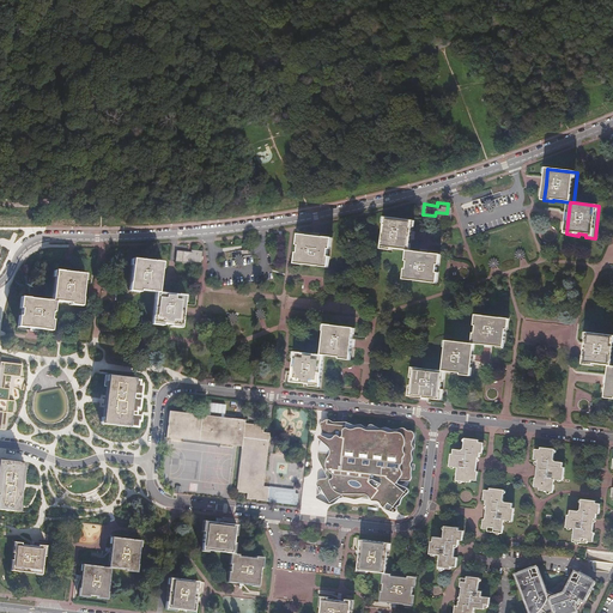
[(410,252),(412,252),(413,241),(416,223),(386,219),(381,250),(390,250),(392,249),(410,252)]
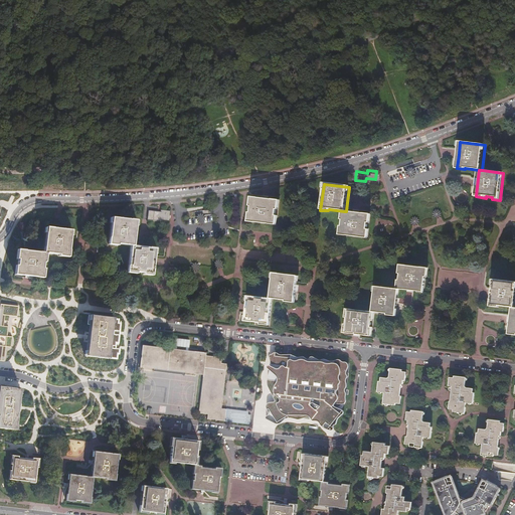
[(247,212),(246,221),(275,225),(276,216),(276,215),(276,209),(278,210),(279,201),(249,198),(248,206),(249,207),(248,212),(247,212)]
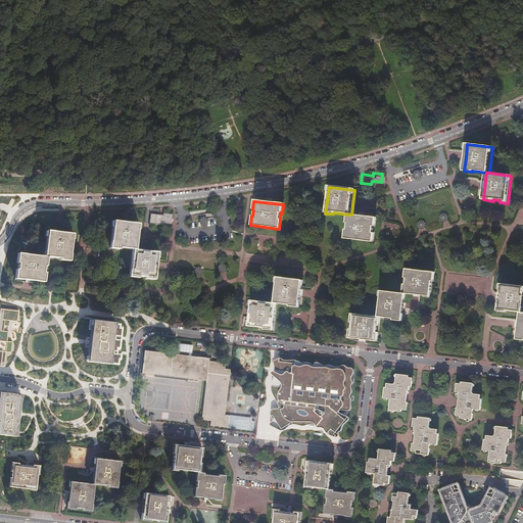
[(163,223),(172,224),(173,215),(164,214),(164,215),(151,214),(150,223),(163,224),(163,223)]
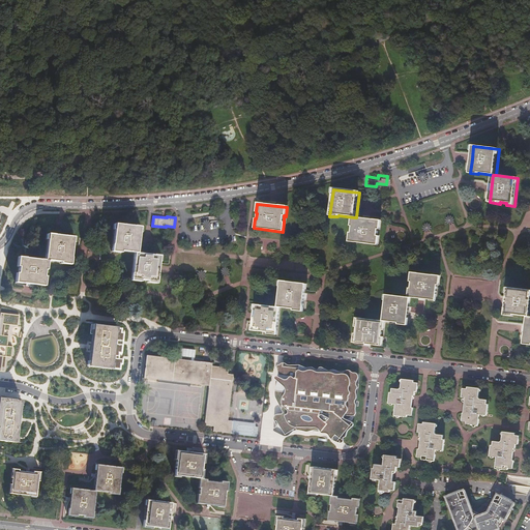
[(364,218),(356,217),(354,217),(352,228),(354,228),(353,234),(352,234),(350,242),(379,246),(380,237),(379,237),(380,231),(381,231),(382,221),(364,218)]
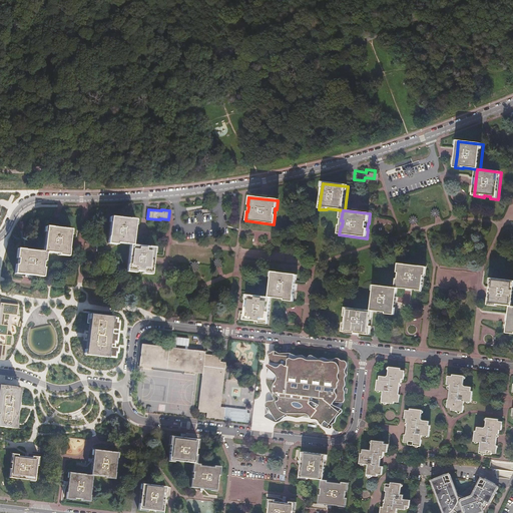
[(135,220),(110,217),(107,242),(131,245),(132,245),(134,233),(135,220)]
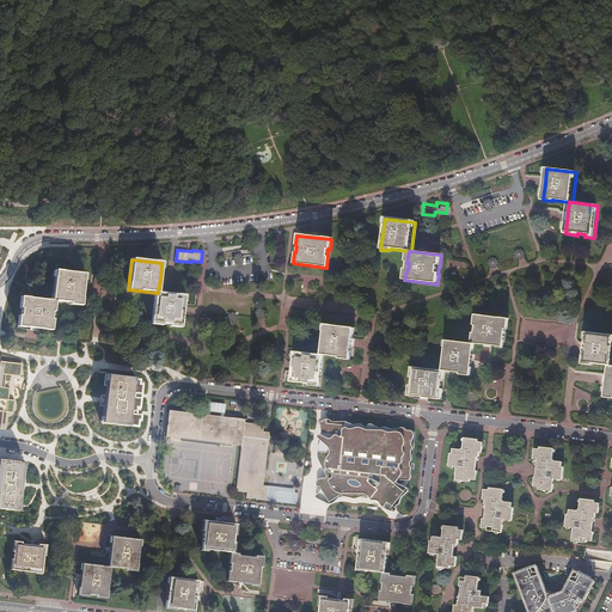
[(86,274),(56,271),(53,301),(56,301),(72,303),(72,305),(83,306),(85,283),(86,274)]
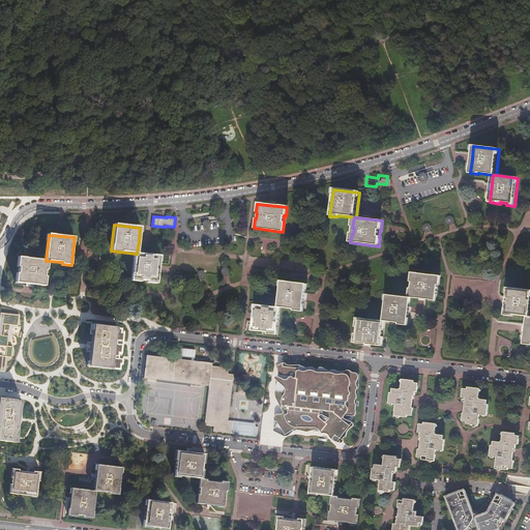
[(159,257),(137,254),(136,254),(135,257),(131,281),(142,282),(142,280),(148,281),(147,283),(155,284),(157,269),(159,257)]
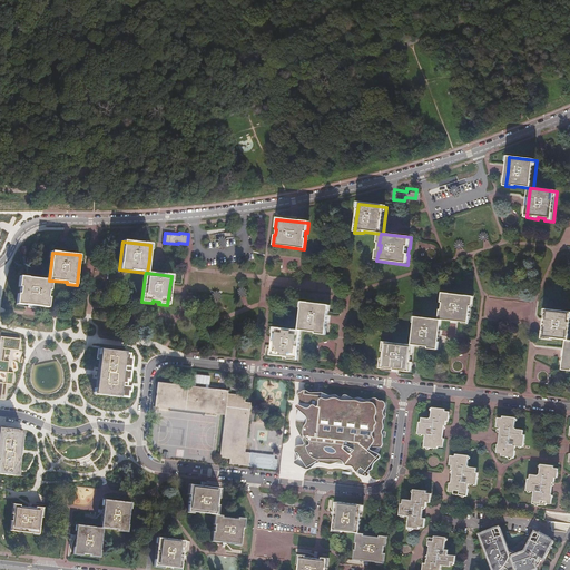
[(51,291),(52,281),(49,281),(20,277),(19,287),(21,287),(20,294),(19,294),(18,305),(32,306),(49,308),(50,297),(49,297),(50,291),(51,291)]
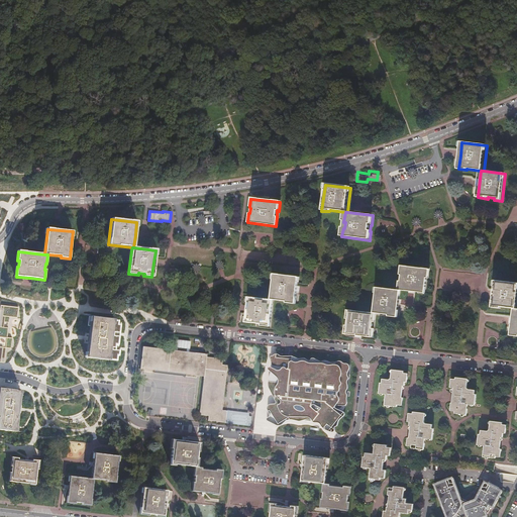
[(403,267),(400,292),(403,292),(411,293),(426,295),(428,280),(429,280),(431,270),(403,267)]
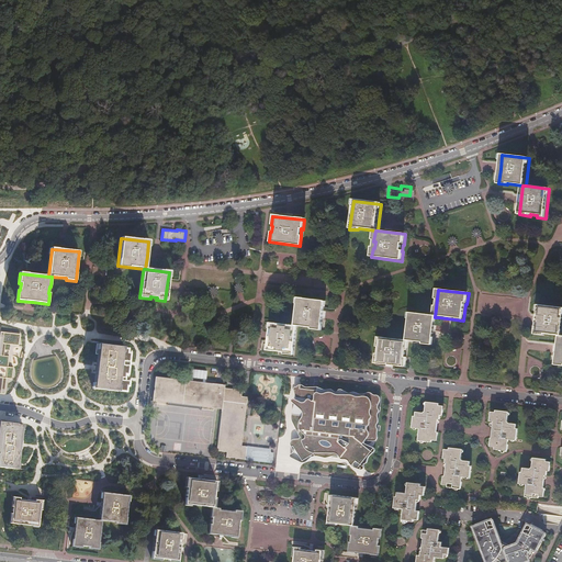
[(298,300),(294,327),(299,327),(312,329),(312,330),(321,332),(323,314),(324,303),(298,300)]
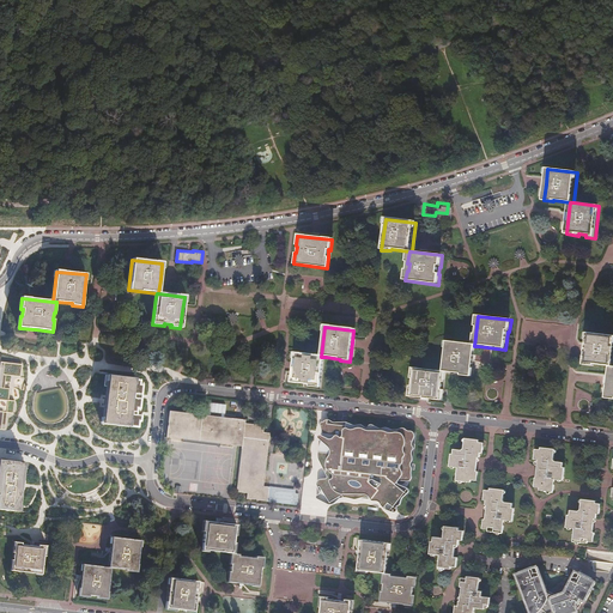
[(592,365),(610,368),(612,368),(612,354),(612,339),(586,335),(584,345),(582,366),(592,368),(592,365)]
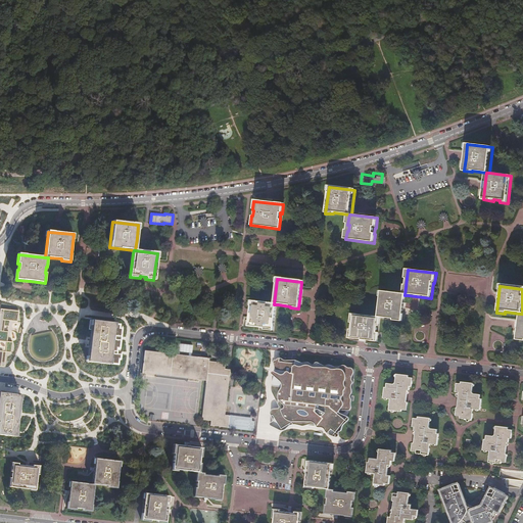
[(382,292),(379,318),(381,319),(396,321),(396,322),(403,323),(406,311),(408,295),(405,295),(382,292)]
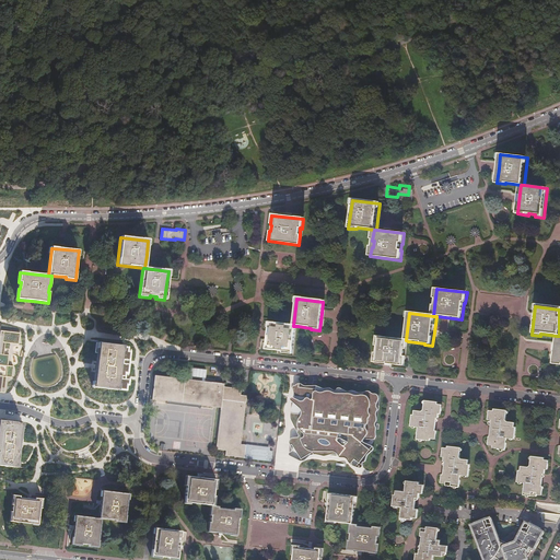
[(293,356),(298,326),(293,326),(270,323),(268,336),(267,350),(283,352),(283,353),(293,356)]
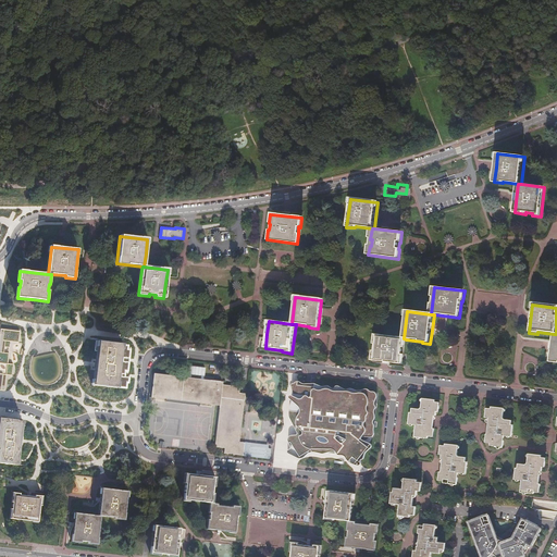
[(0,388),(1,390),(3,373),(12,374),(13,364),(9,363),(10,355),(1,355),(2,347),(11,347),(11,341),(20,342),(21,331),(4,329),(3,335),(0,334),(0,388)]
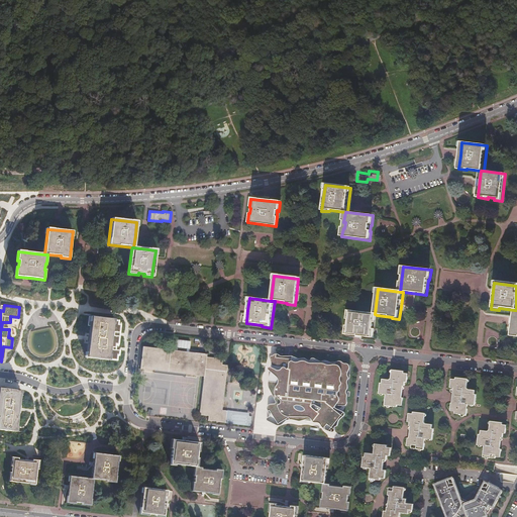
[(376,322),(377,315),(375,314),(350,312),(349,319),(350,320),(349,325),(348,325),(347,335),(375,338),(376,329),(375,329),(375,323),(376,322)]
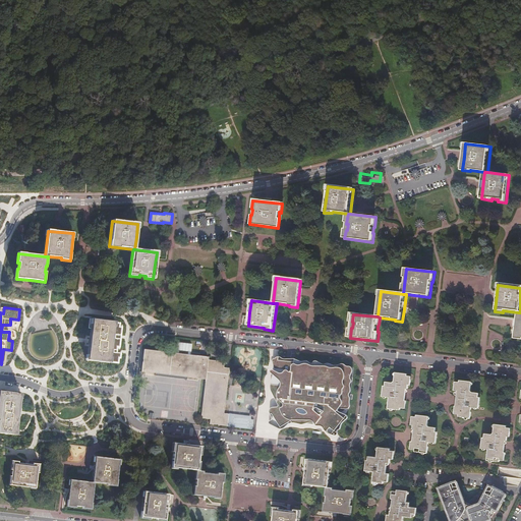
[(92,329),(88,359),(110,362),(115,322),(93,319),(92,329)]
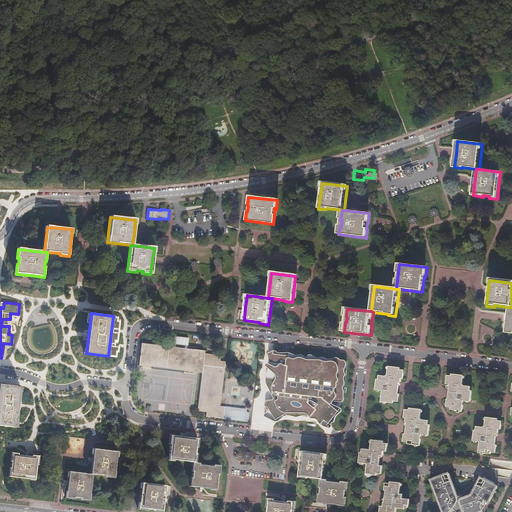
[(119,317),(113,316),(108,356),(115,357),(116,351),(118,351),(119,347),(115,346),(116,341),(118,341),(119,333),(114,332),(114,329),(119,330),(120,321),(118,321),(119,317)]
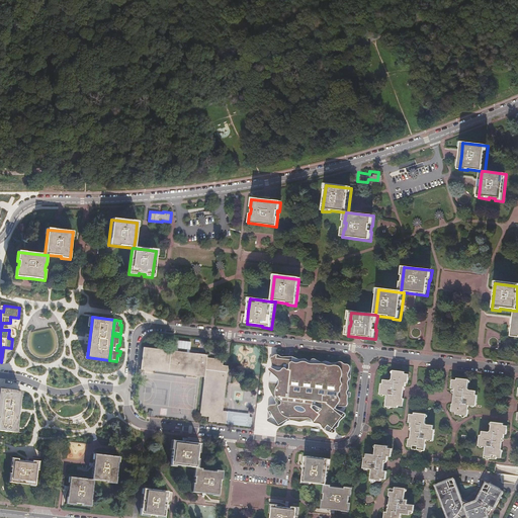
[(189,349),(189,342),(178,341),(177,349),(189,349)]
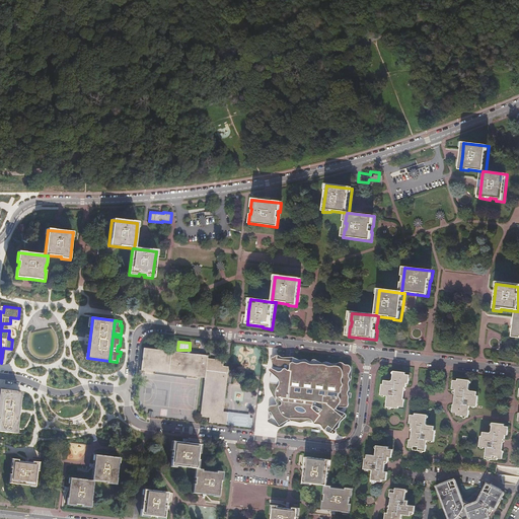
[(255,416),(223,412),(228,375),(229,362),(207,359),(207,356),(143,349),(140,372),(204,379),(201,406),(200,417),(211,417),(211,424),(254,429),(255,416)]
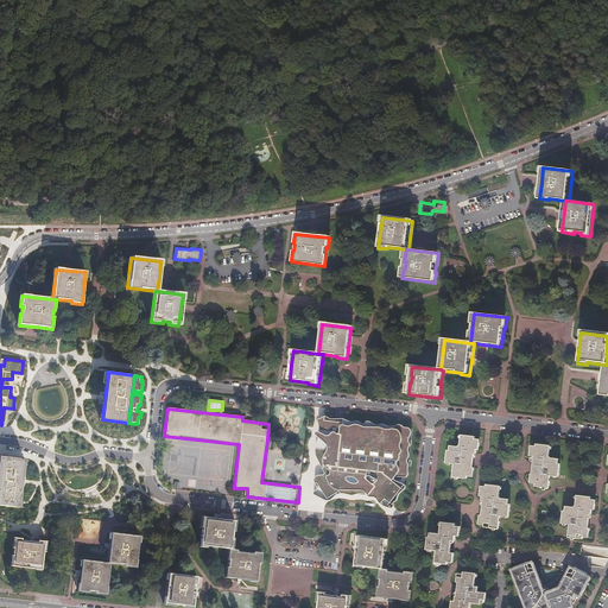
[(318,420),(318,422),(321,430),(321,432),(318,432),(317,432),(316,434),(316,435),(316,436),(320,438),(317,447),(316,451),(316,456),(324,473),(324,474),(323,475),(318,476),(316,476),(315,479),(315,481),(317,489),(317,491),(315,492),(314,494),(315,495),(328,501),(329,501),(330,501),(333,500),(336,498),(339,495),(341,494),(344,494),(352,496),(355,496),(362,494),(365,494),(367,495),(368,496),(369,498),(371,499),(372,499),(374,499),(375,499),(378,500),(379,500),(380,504),(382,506),(384,507),(387,508),(390,510),(393,510),(394,508),(396,506),(396,505),(396,504),(397,504),(398,502),(400,496),(400,495),(406,491),(407,488),(406,486),(405,485),(398,482),(396,481),(396,480),(397,477),(404,479),(406,479),(409,476),(410,475),(409,472),(409,468),(409,464),(409,462),(409,461),(410,458),(410,456),(410,454),(410,453),(410,450),(410,448),(411,447),(411,444),(410,442),(410,441),(412,434),(412,431),(411,429),(409,428),(406,428),(405,426),(403,425),(400,424),(398,425),(394,426),(392,426),(390,426),(386,425),(384,424),(381,424),(380,425),(378,425),(377,425),(373,423),(369,422),(368,422),(366,423),(365,424),(363,424),(361,423),(360,422),(358,422),(356,422),(353,423),(349,420),(344,419),(341,419),(337,419),(334,419),(331,419),(329,418),(328,417),(325,417),(324,417),(322,418),(321,419),(320,419),(318,420)]
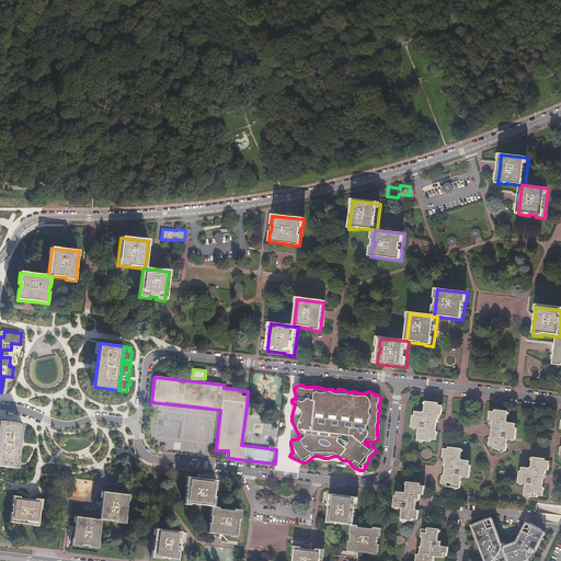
[(439,404),(426,402),(425,412),(423,413),(416,412),(415,416),(413,415),(412,428),(420,430),(418,442),(433,443),(433,441),(438,442),(438,433),(436,433),(438,420),(439,420),(441,415),(443,416),(444,407),(438,407),(439,404)]
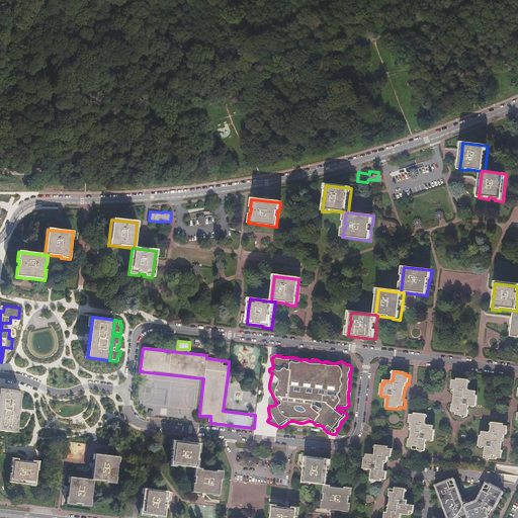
[(468,380),(457,379),(457,382),(453,381),(452,389),(455,390),(453,405),(451,404),(450,413),(456,413),(456,416),(468,417),(469,407),(477,407),(478,396),(476,396),(477,392),(469,391),(467,390),(468,380)]
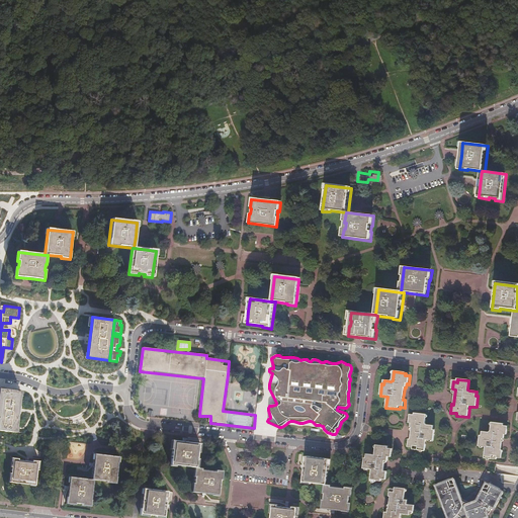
[(0,429),(16,432),(22,391),(0,387),(0,429)]
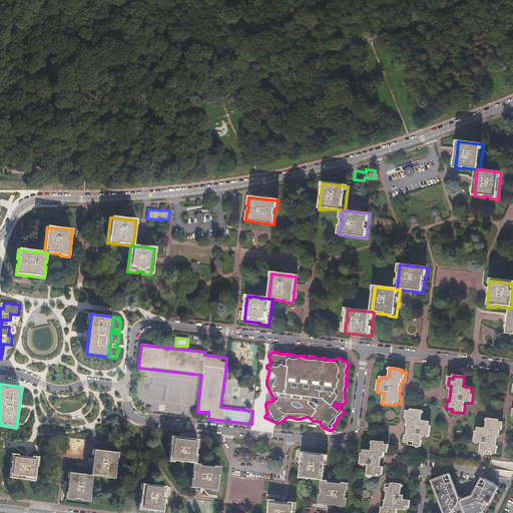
[(421,421),(423,411),(411,410),(410,412),(407,411),(406,420),(408,420),(407,425),(409,425),(407,436),(406,436),(405,444),(409,445),(409,447),(422,448),(423,438),(430,439),(431,427),(429,427),(430,423),(423,422),(421,421)]
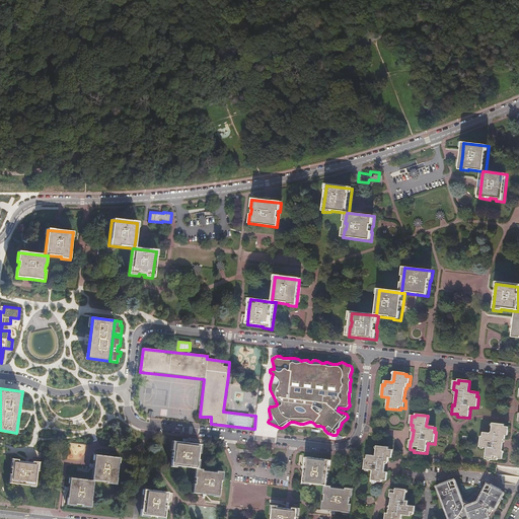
[(505,426),(494,424),(493,433),(491,434),(484,433),(484,437),(482,437),(479,448),(488,449),(486,459),(498,461),(498,459),(503,460),(504,452),(501,452),(503,440),(506,440),(506,436),(508,436),(509,429),(505,428),(505,426)]
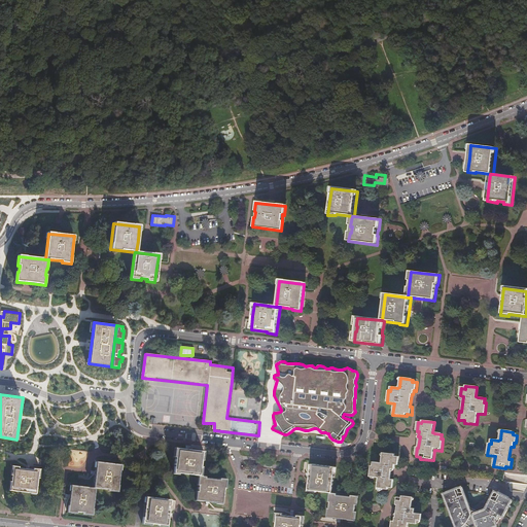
[(199,471),(202,472),(204,463),(202,462),(203,456),(205,456),(206,449),(177,445),(176,454),(177,454),(175,468),(199,471)]
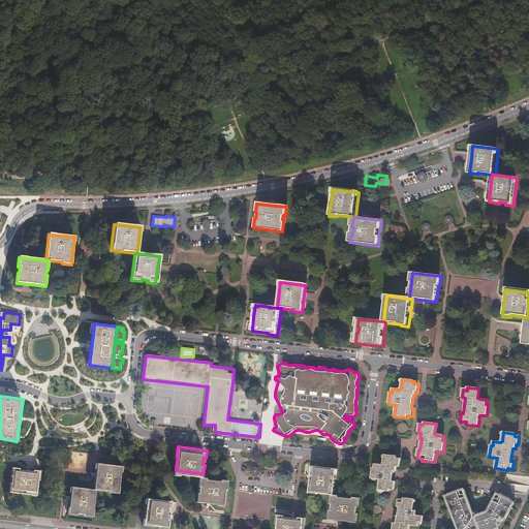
[(396,459),(383,457),(382,467),(374,466),(374,470),(372,470),(371,481),(379,483),(378,493),(389,495),(389,492),(394,493),(395,485),(392,485),(393,473),(395,473),(396,469),(399,470),(400,462),(395,461),(396,459)]
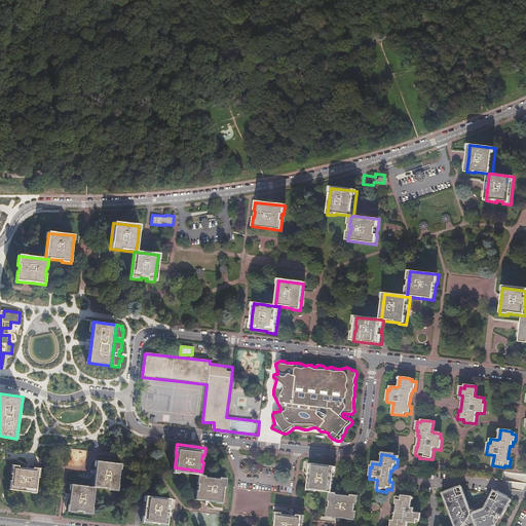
[(91,486),(96,486),(108,488),(108,489),(117,490),(120,463),(96,460),(94,470),(91,486)]
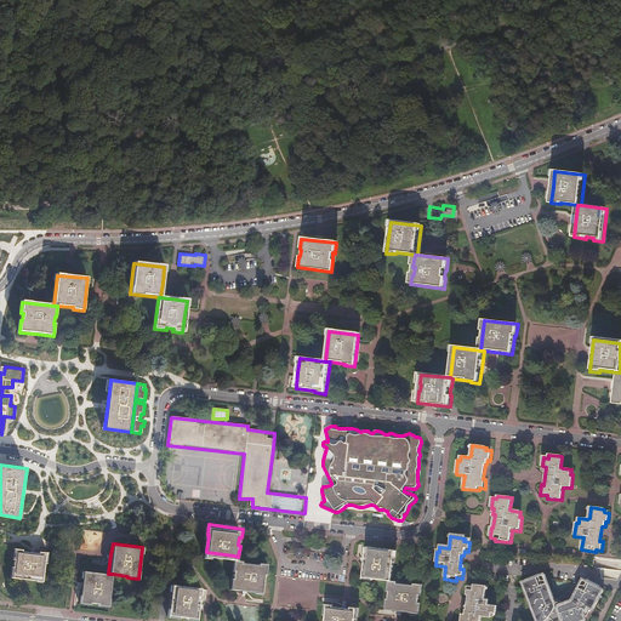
[(389,580),(393,580),(397,548),(368,546),(364,577),(375,579),(375,577),(389,579),(389,580)]
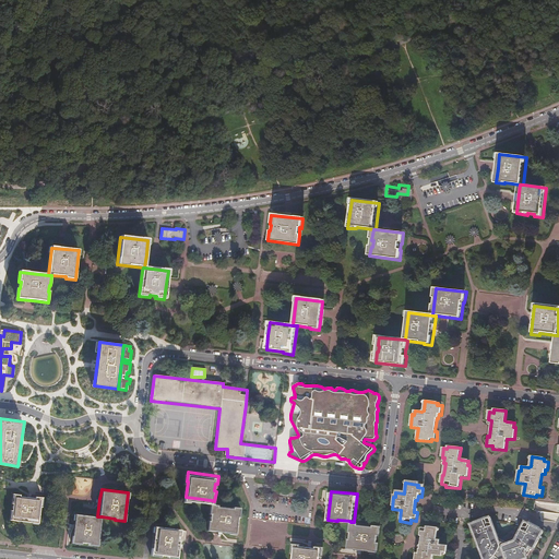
[(12,510),(11,510),(10,519),(37,522),(39,506),(42,506),(43,496),(36,495),(35,497),(30,496),(21,495),(21,492),(13,492),(11,502),(13,502),(12,510)]
